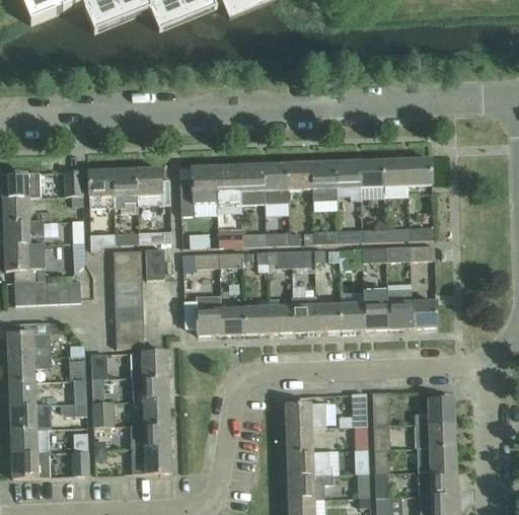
[(19,0),(29,23),(80,3),(92,33),(151,10),(159,30),(218,7),(215,0),(19,0)]
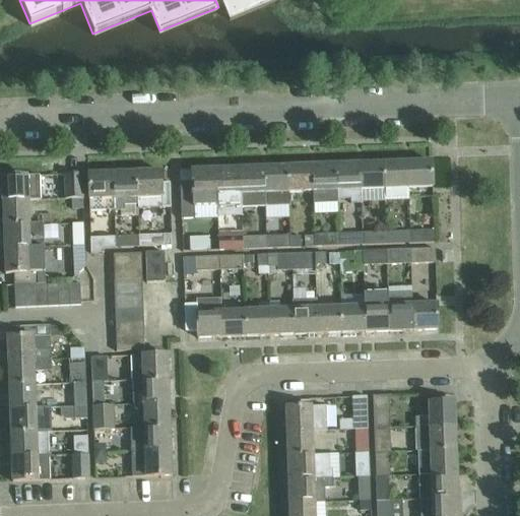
[(230,0),(231,3),(225,5),(224,5),(230,16),(270,0),(230,0)]
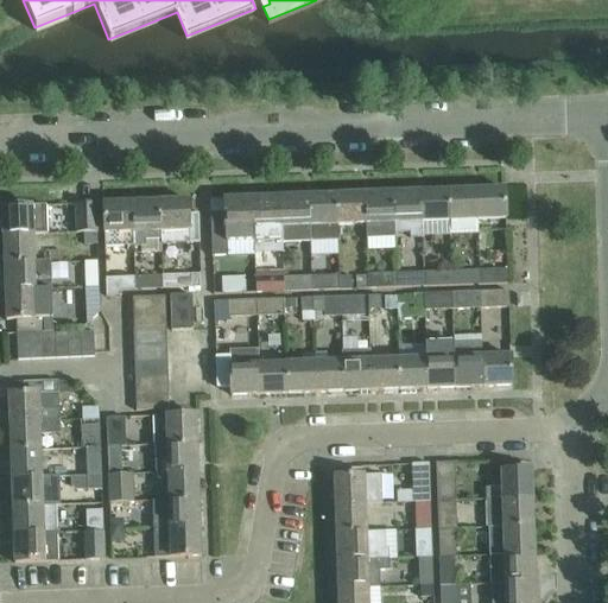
[(476,186),(477,216),(506,215),(505,185),(476,186)]
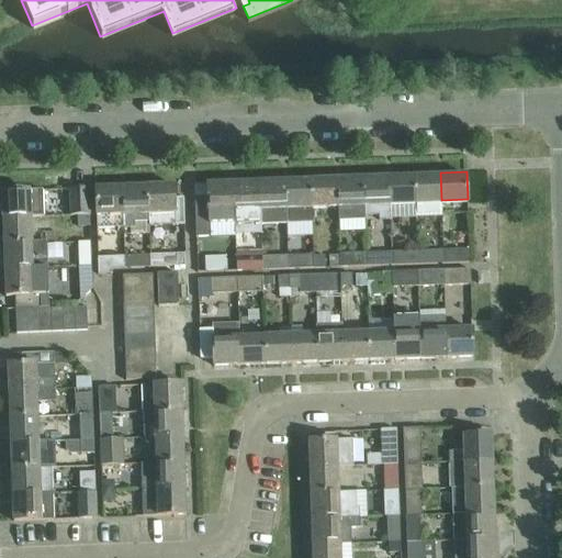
[(415,173),(389,174),(390,202),(415,201),(415,173)]
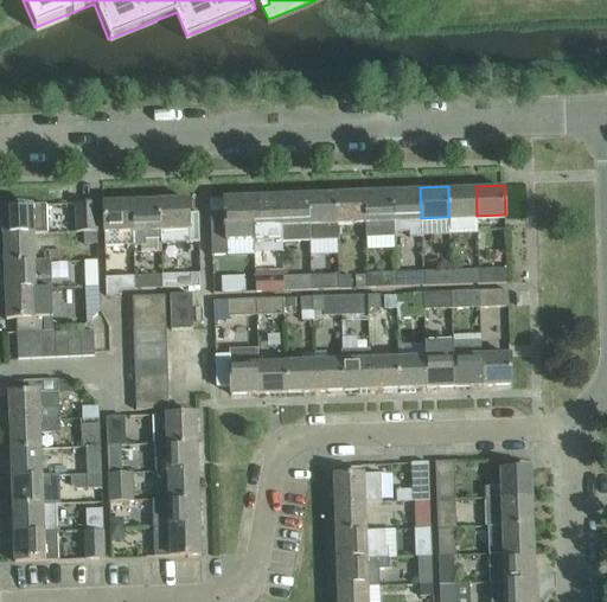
[(475,186),(448,186),(448,217),(477,216),(475,186)]
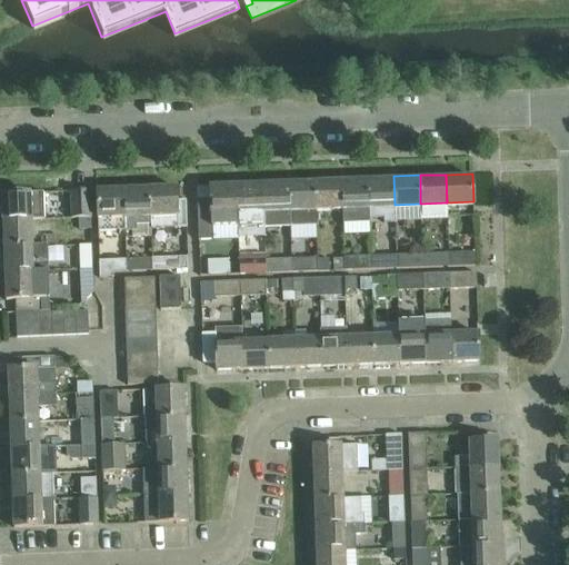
[(393,176),(368,177),(369,206),(395,205),(393,176)]
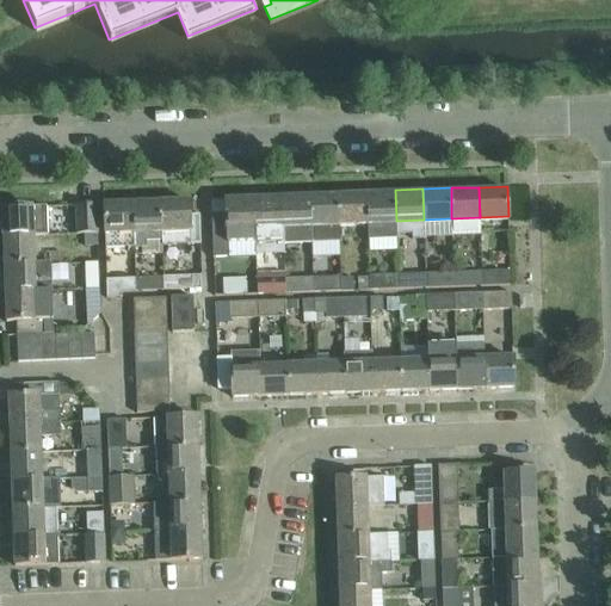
[(396,221),(395,190),(366,191),(368,222),(369,235),(396,234),(396,221)]
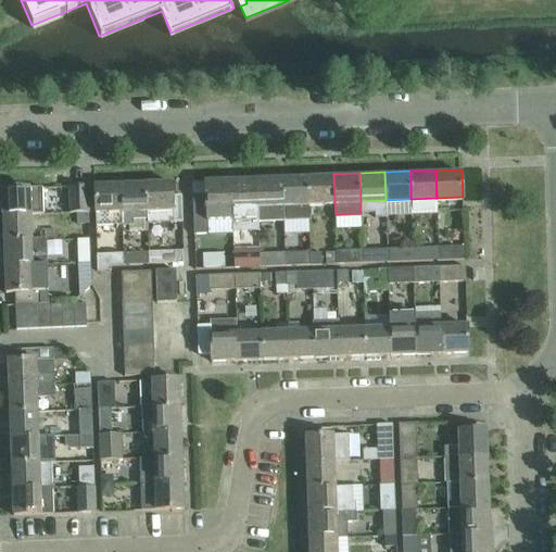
[(335,202),(333,174),(307,175),(308,203),(335,202)]
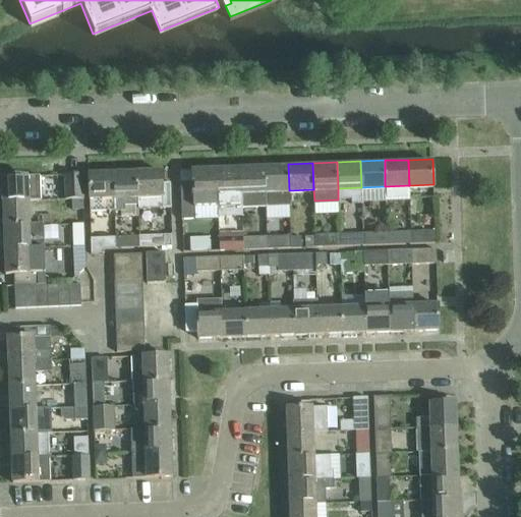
[(289,190),(288,164),(265,165),(266,205),(290,204),(289,190)]
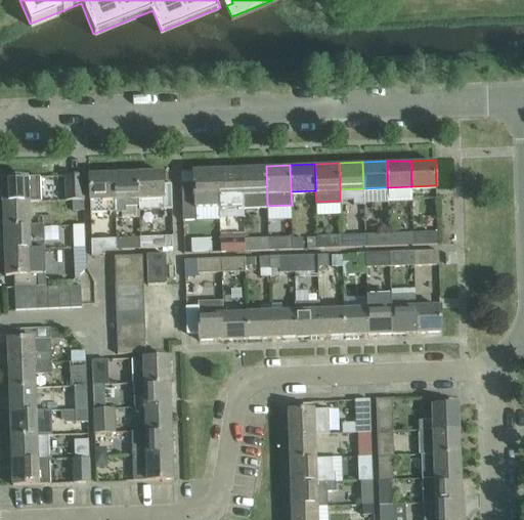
[(266,166),(243,167),(244,192),(244,207),(267,206),(266,166)]
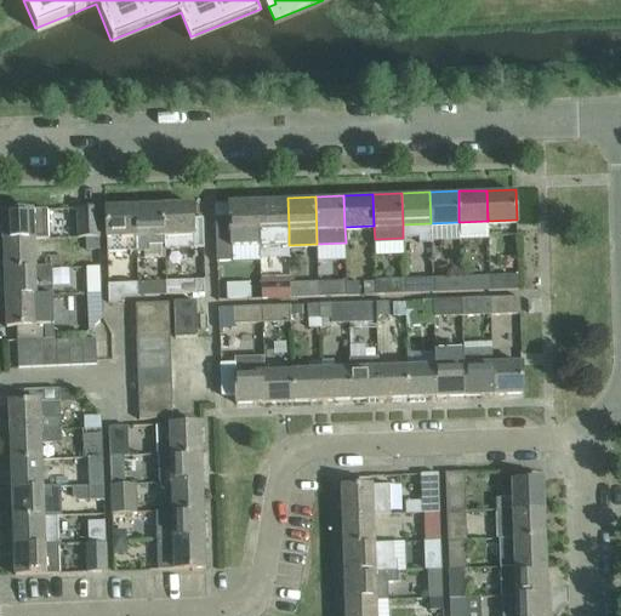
[(289,228),(288,198),(258,199),(260,243),(260,239),(272,239),(272,229),(289,228)]
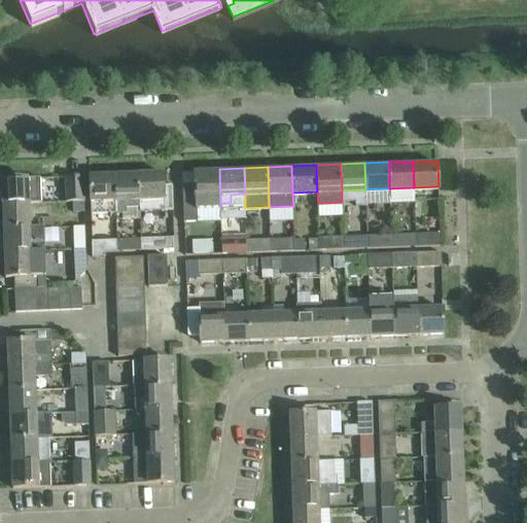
[(220,206),(219,169),(195,169),(195,181),(182,182),(184,219),(197,218),(196,206),(220,206)]
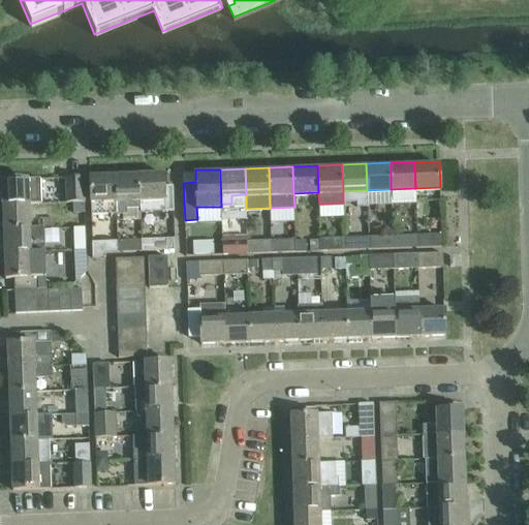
[(164,171),(139,172),(141,197),(165,196),(164,171)]
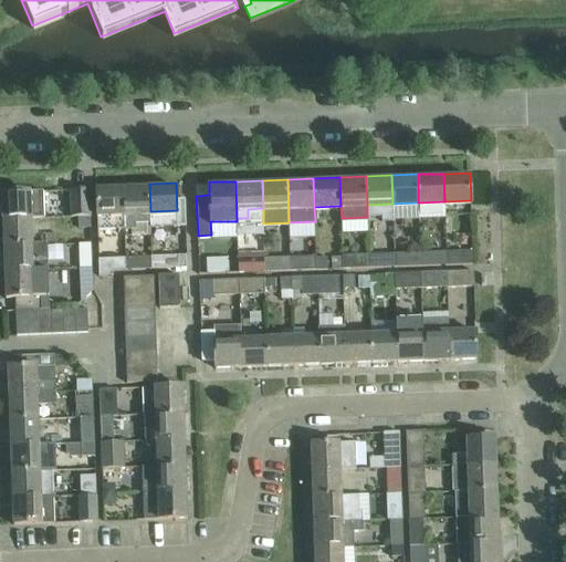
[(149,184),(123,185),(125,226),(135,226),(134,220),(150,219),(150,211),(149,184)]
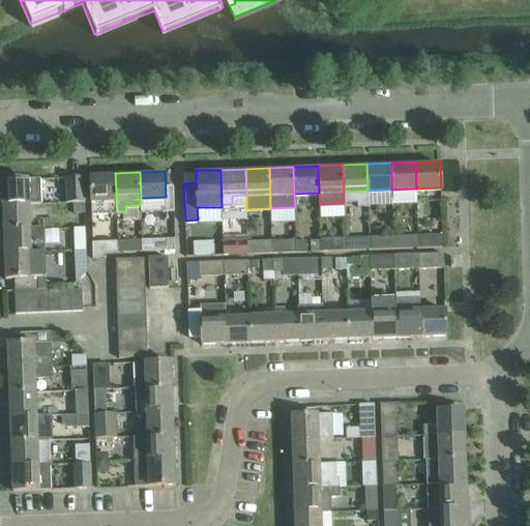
[(117,211),(115,173),(90,174),(91,212),(117,211)]
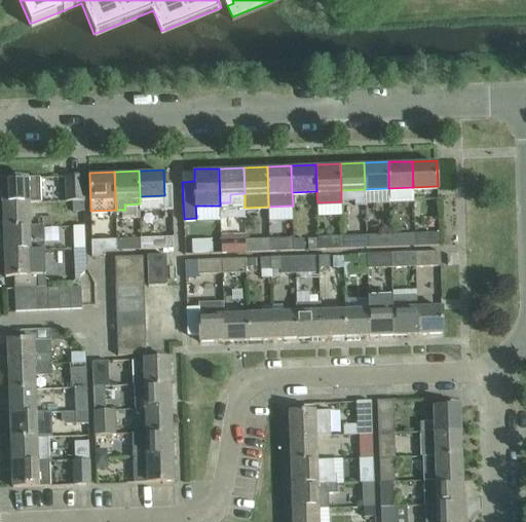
[(83,173),(66,174),(66,198),(72,198),(84,198),(83,173)]
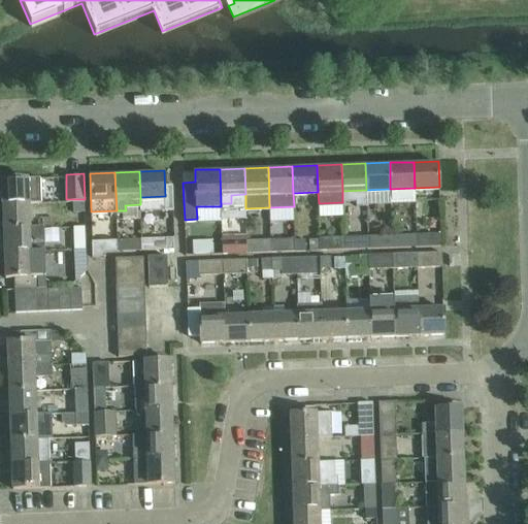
[(3,200),(29,200),(28,175),(2,176),(3,200)]
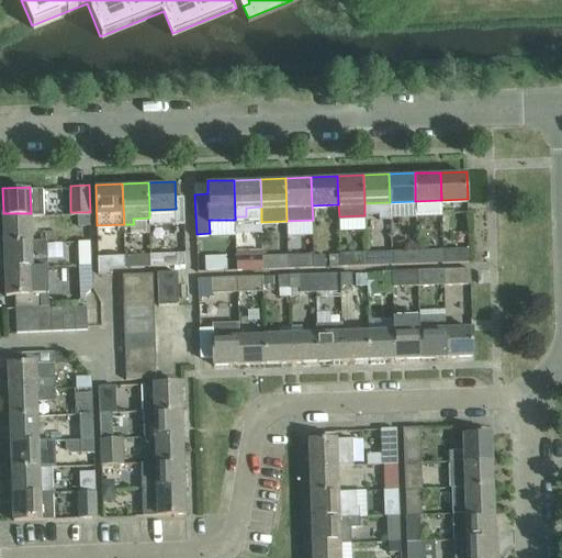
[(90,212),(77,212),(77,223),(90,223),(90,212)]
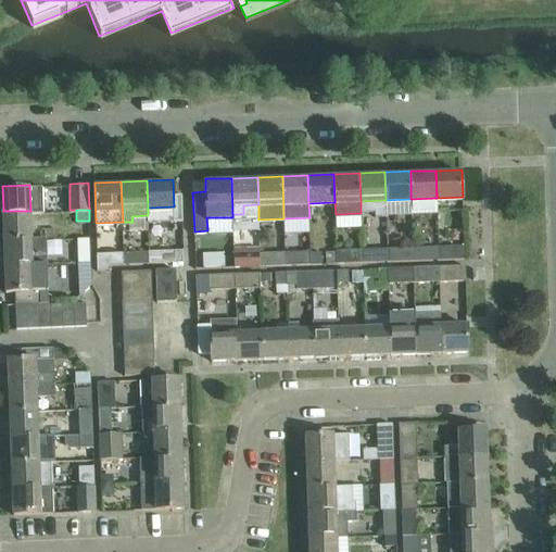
[(32,237),(30,211),(3,211),(4,238),(32,237)]
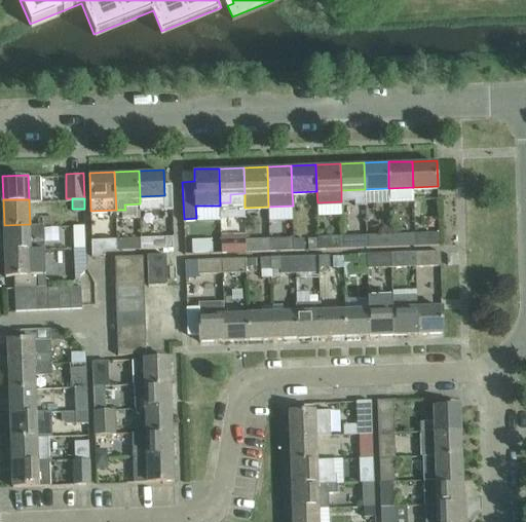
[(74,248),(85,247),(84,223),(73,224),(74,248)]
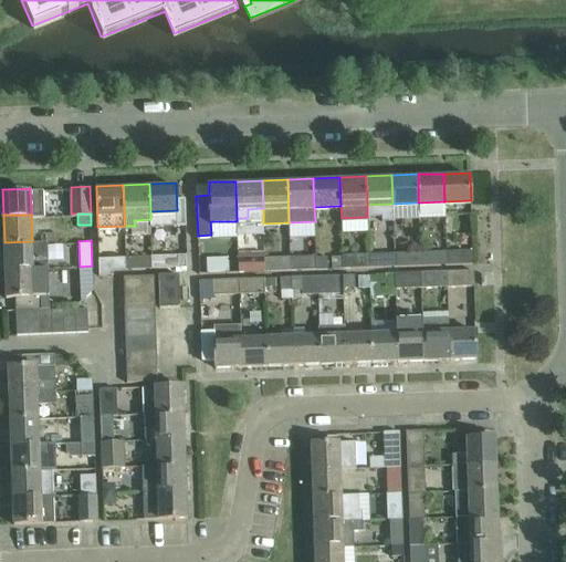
[(32,241),(4,242),(4,269),(46,268),(45,241),(32,241)]
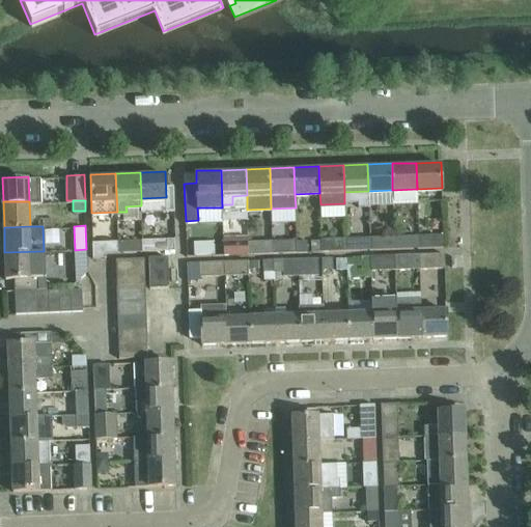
[(418,233),(394,234),(394,247),(419,247),(418,233)]
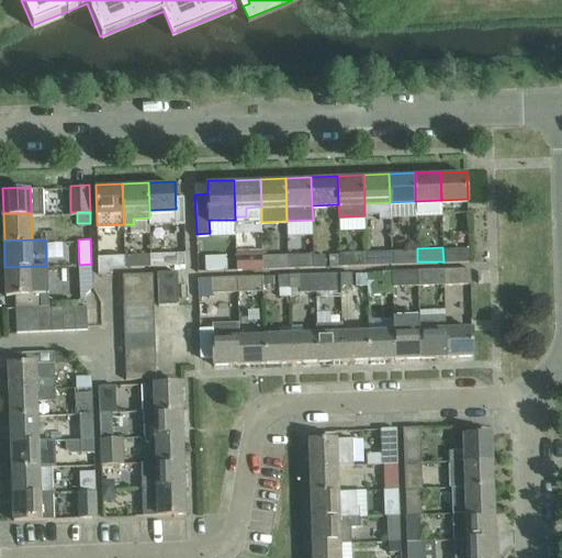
[(470,247),(442,247),(444,261),(470,260),(470,247)]
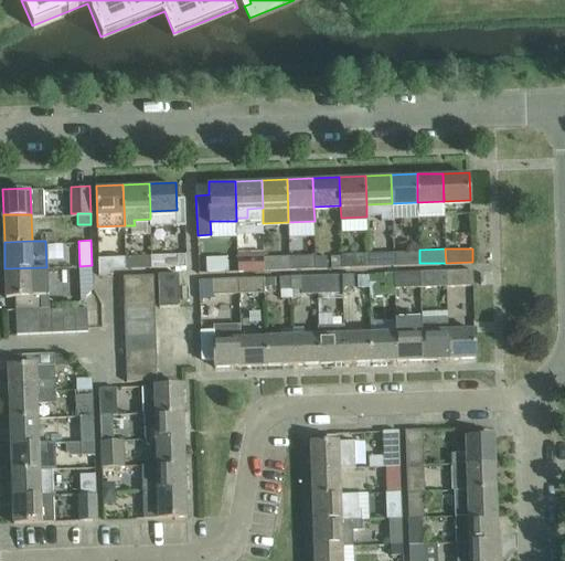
[(419,263),(419,250),(393,251),(394,264),(419,263)]
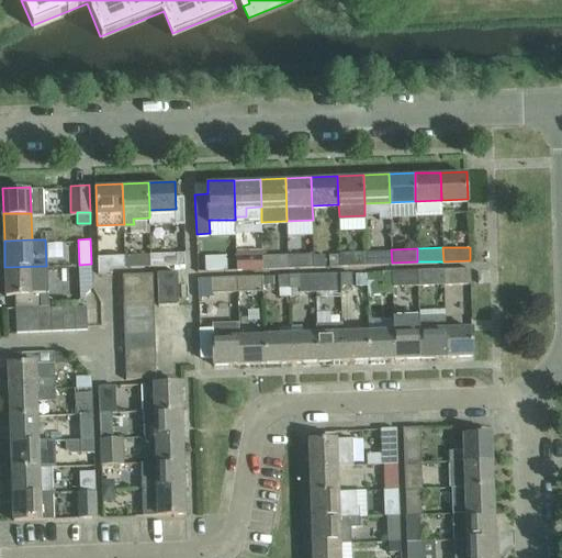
[(391,249),(366,250),(366,264),(392,263),(391,249)]
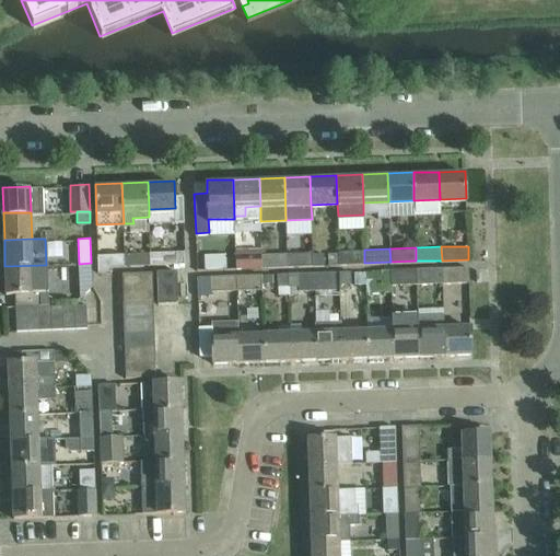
[(140,250),(126,251),(126,264),(140,264),(140,250)]
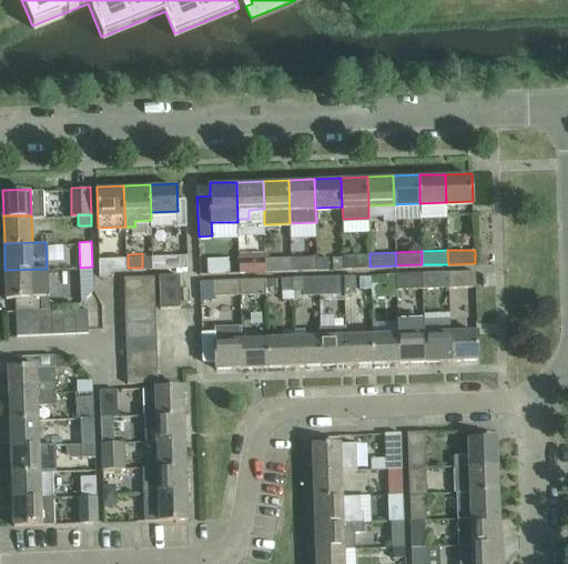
[(179,265),(179,253),(152,253),(152,265),(179,265)]
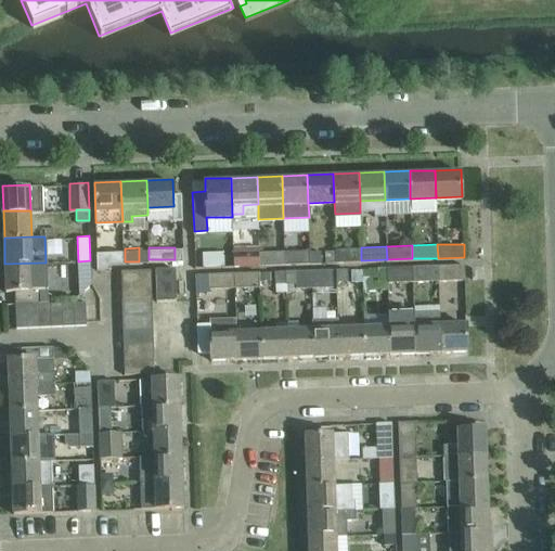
[(336,247),(326,248),(326,261),(337,261),(337,255),(336,247)]
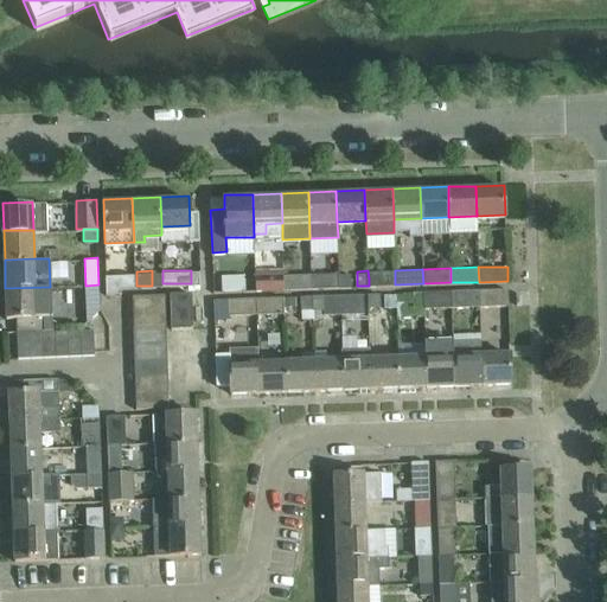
[(395,285),(395,270),(368,270),(369,279),(369,286),(395,285)]
